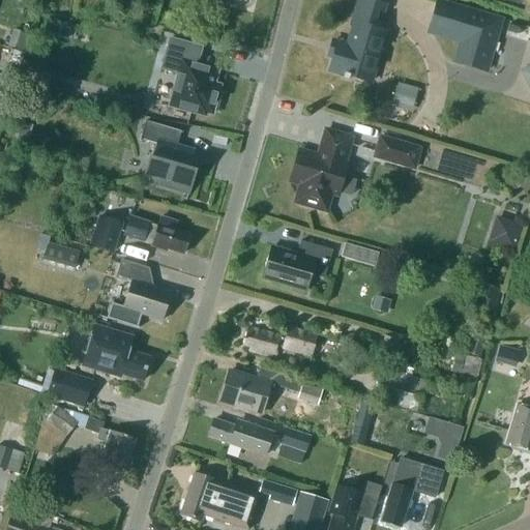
[(349,76),(370,82),(384,32),(378,30),(385,5),(365,0),(357,0),(351,25),(353,25),(347,46),(332,41),(328,55),(332,57),(329,70),(344,75),(343,78),(348,79),(349,76)]
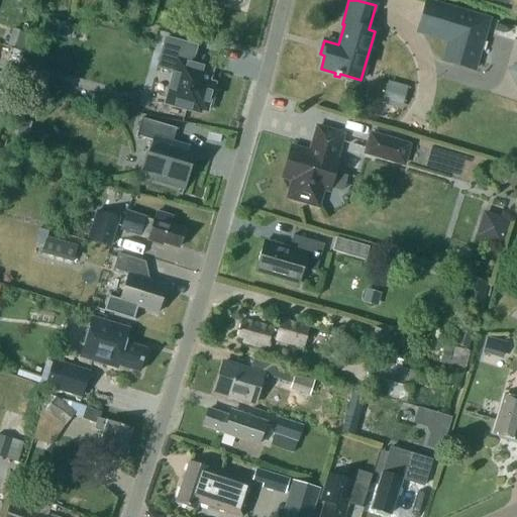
[(441,62),(476,72),(491,17),(430,0),(424,0),(415,33),(446,42),(441,62)]
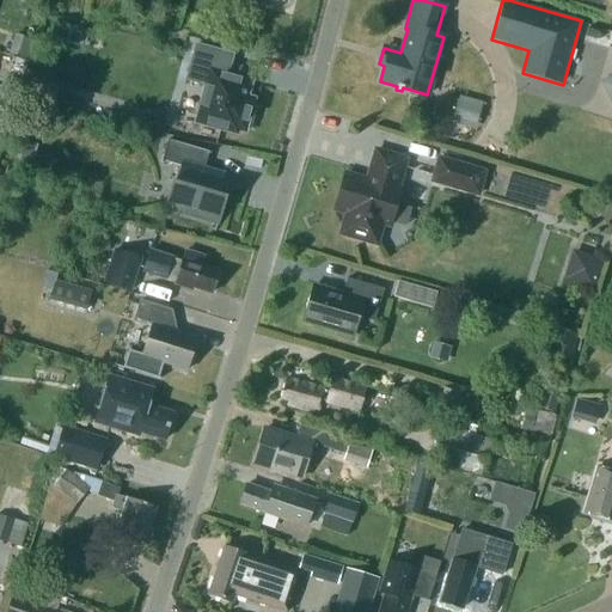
[(8,53),(25,59),(32,40),(14,34),(8,53)]
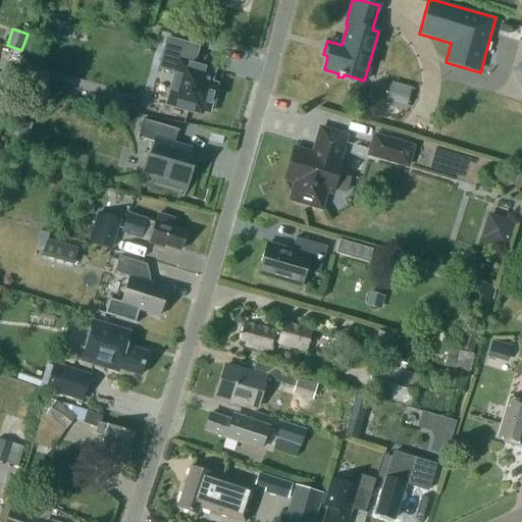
[(201,113),(202,110),(208,111),(209,105),(213,106),(217,93),(213,92),(215,85),(209,84),(213,69),(193,64),(198,47),(166,38),(158,68),(176,72),(167,104),(201,113)]
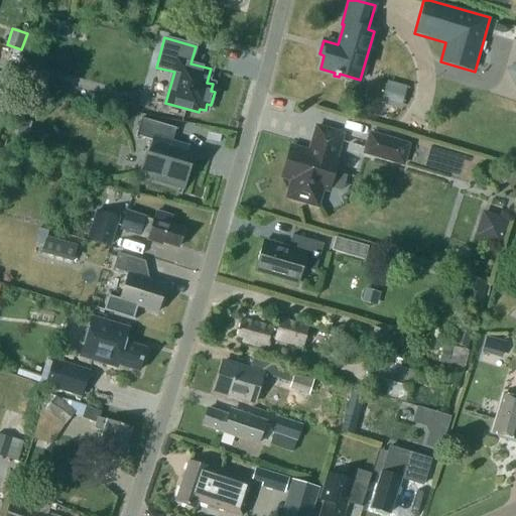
[(159,181),(183,188),(189,165),(183,164),(189,144),(188,144),(187,146),(172,141),(175,128),(141,118),(135,137),(137,137),(137,135),(151,140),(147,153),(145,153),(140,171),(160,177),(159,181)]
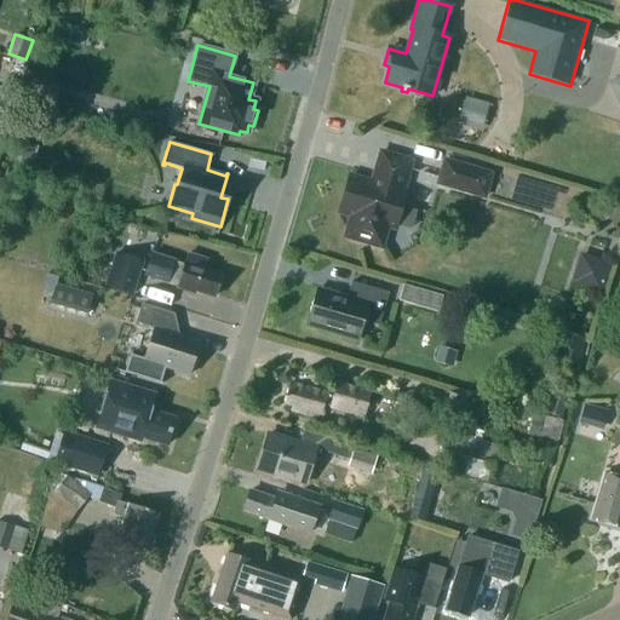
[(345,236),(382,247),(388,227),(395,229),(396,223),(402,220),(403,214),(401,208),(405,193),(402,191),(411,161),(380,153),(372,183),(349,176),(339,212),(351,216),(345,236)]
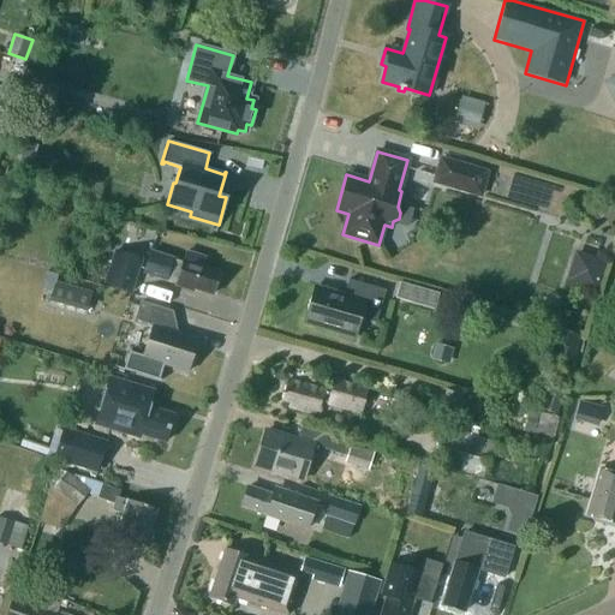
[(441,159),(434,183),(481,196),(487,172),(441,159)]
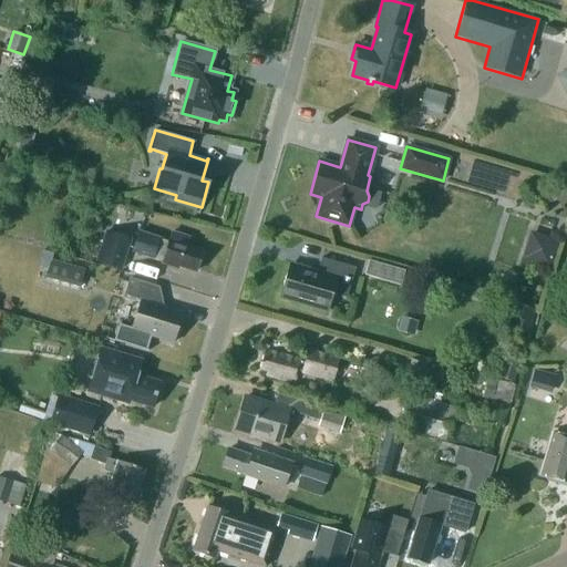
[(95,261),(121,270),(131,238),(105,230),(95,261)]
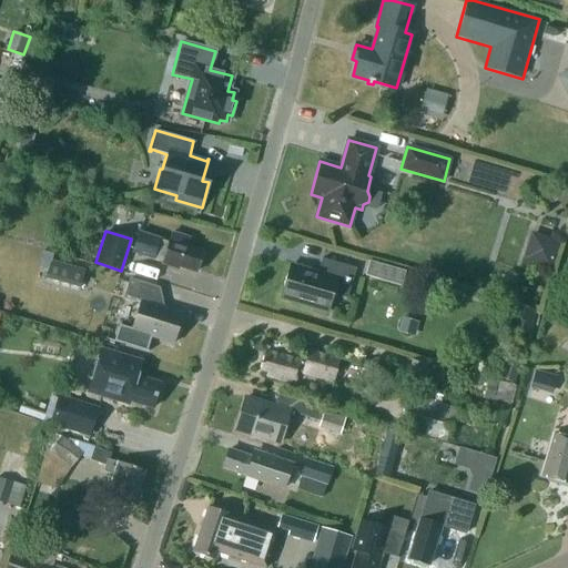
[(559,266),(565,236),(535,231),(529,260),(559,266)]
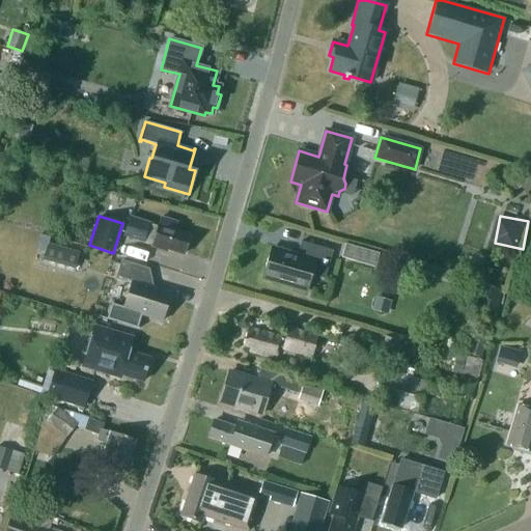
[(189,235),(175,231),(178,222),(161,217),(158,226),(150,224),(139,220),(139,221),(129,218),(123,235),(145,243),(146,240),(152,242),(151,247),(167,252),(167,250),(183,254),(189,235)]
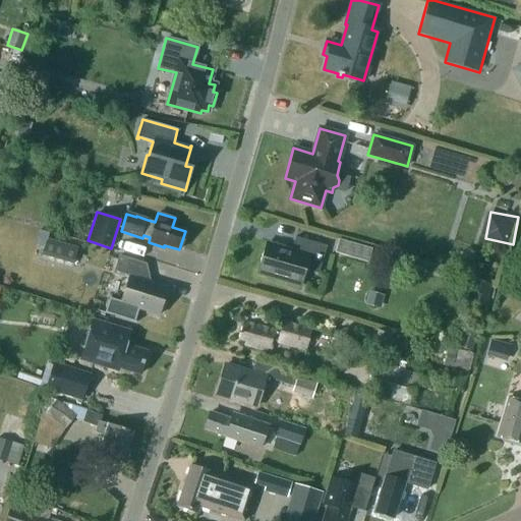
[(287,279),(301,283),(305,270),(317,274),(326,245),(295,236),(290,252),(266,245),(257,271),(273,275),(272,278),(286,282),(287,279)]
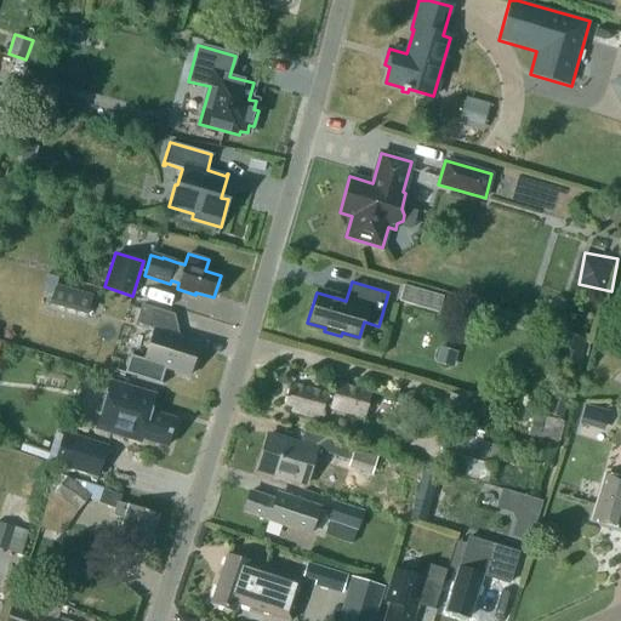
[(50,303),(87,314),(92,295),(55,284),(50,303)]
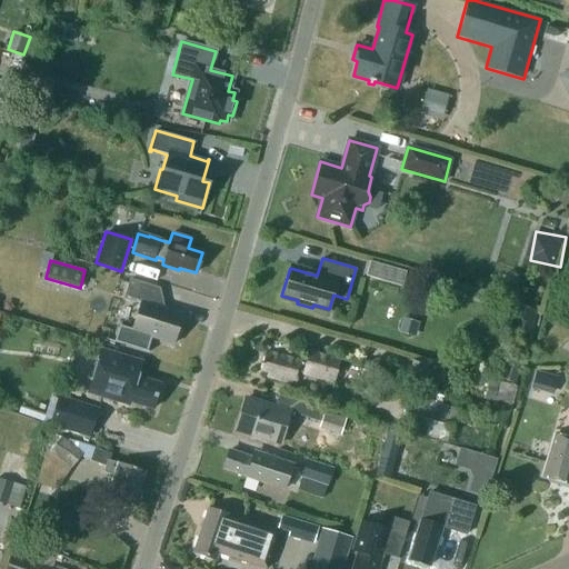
[(160,288),(130,279),(123,296),(141,301),(132,331),(119,327),(113,341),(147,352),(151,337),(172,345),(182,315),(155,305),(160,288)]
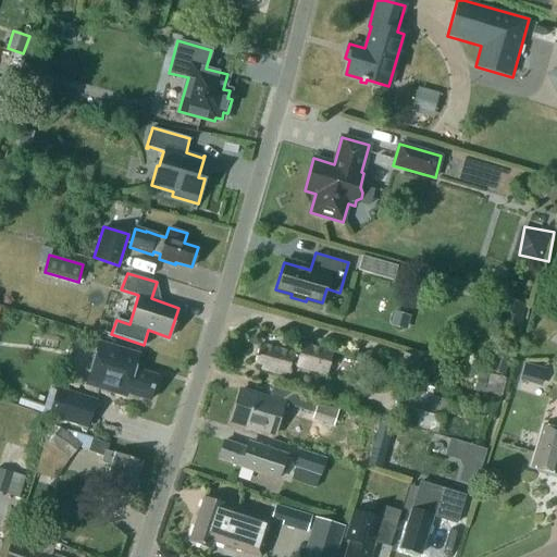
[(86,384),(125,396),(126,393),(149,400),(157,376),(134,369),(139,354),(99,342),(86,384)]
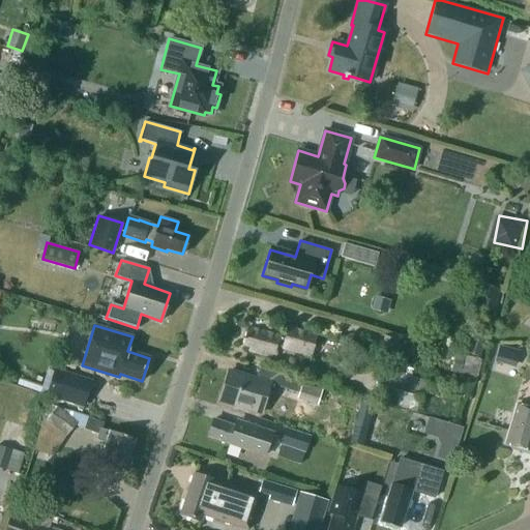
[(283,345),(281,351),(311,358),(317,335),(287,327),(284,340),(281,339),(281,336),(247,327),(243,344),(251,346),(249,350),(274,358),(278,343),(282,344),(282,345),(283,345)]
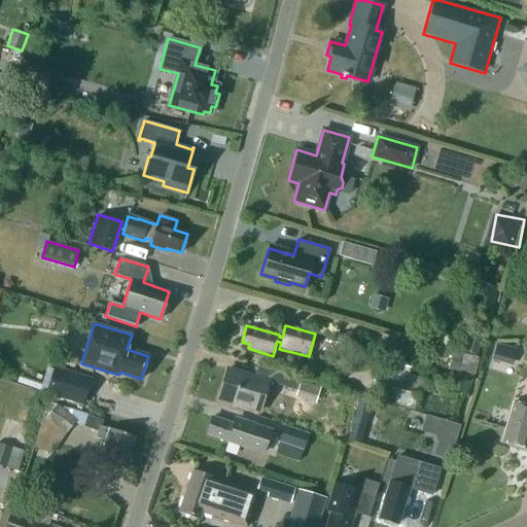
[(349,360),(367,365),(371,352),(352,347),(349,360)]
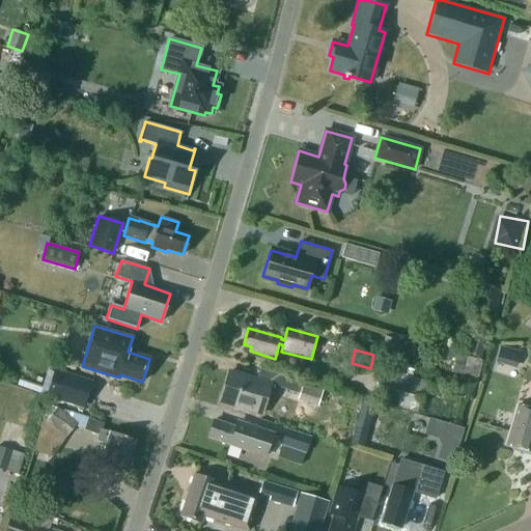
[(302,378),(336,387),(338,375),(305,367),(302,378)]
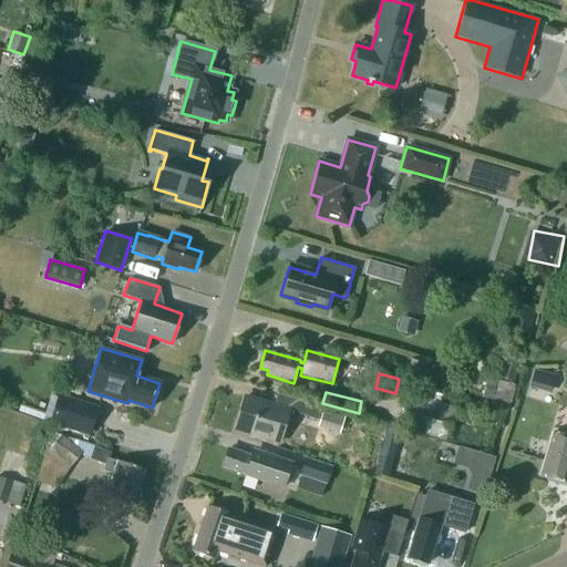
[(323,408),(302,401),(277,393),(274,406),(244,398),(235,429),(279,442),(287,414),(297,418),(298,414),(318,420),(318,423),(339,430),(342,416),(322,411),(323,408)]
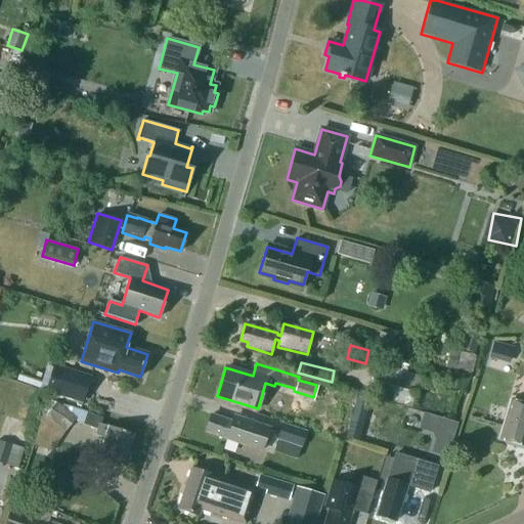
[(46,390),(82,401),(89,378),(53,366),(46,390)]
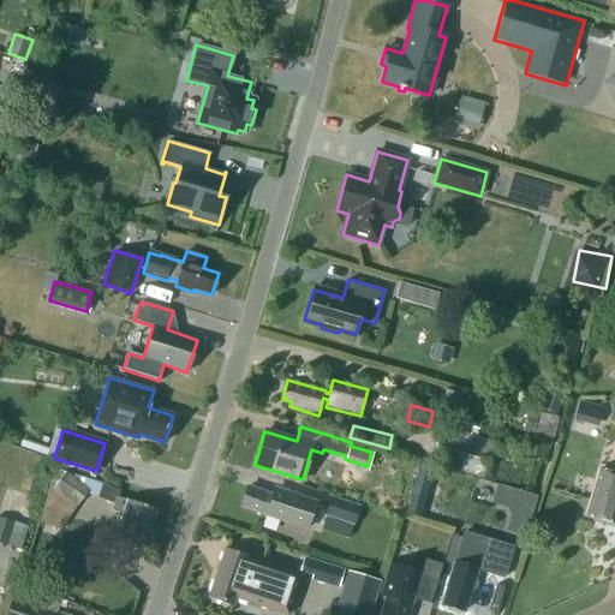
[(433,460),(483,475),(488,454),(437,440),(433,460)]
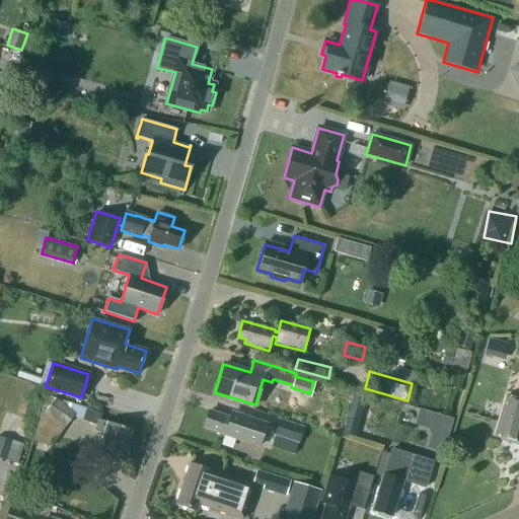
[(494,434),(518,441),(518,437),(518,388),(516,400),(505,396),(494,434)]
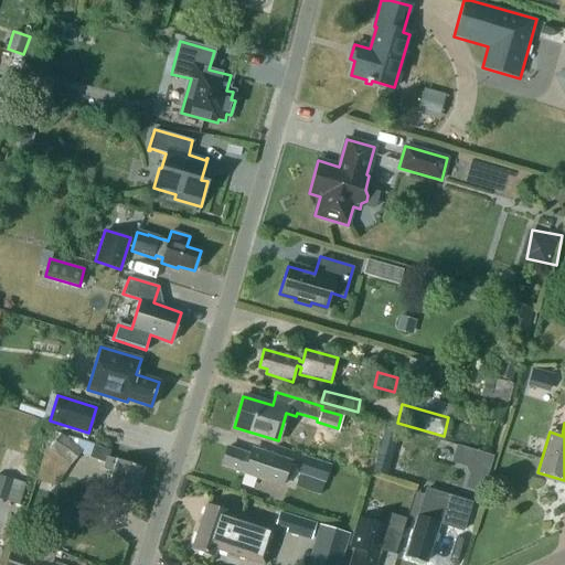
[(60,435),(50,432),(45,445),(46,445),(43,455),(35,480),(56,487),(72,461),(82,450),(60,435)]
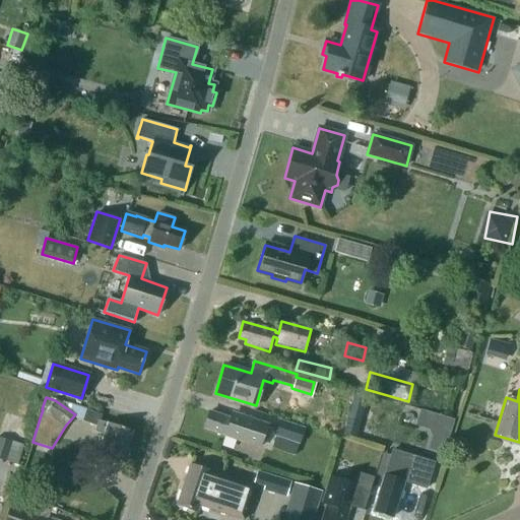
[(125,447),(131,431),(123,429),(124,428),(121,427),(120,428),(109,424),(100,421),(102,414),(86,409),(82,421),(96,426),(94,432),(105,435),(99,453),(125,462),(129,449),(125,447)]
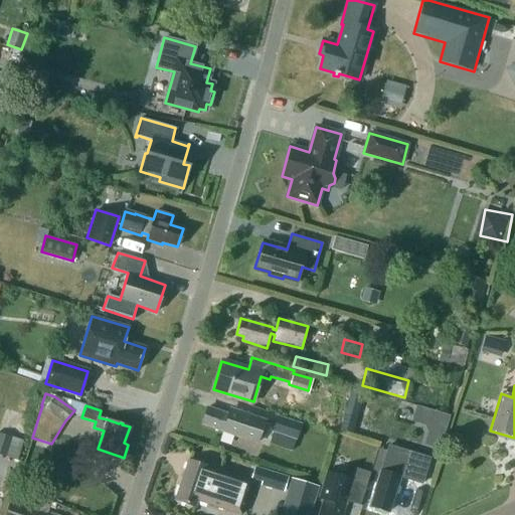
[(419,405),(416,421),(433,424),(428,444),(446,447),(453,411),(419,405)]
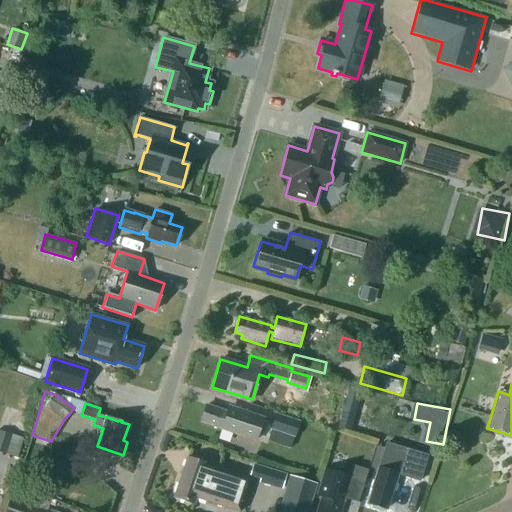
[(247,437),(246,439),(255,442),(264,418),(240,410),(238,416),(206,405),(200,422),(232,433),(233,432),(247,437)]
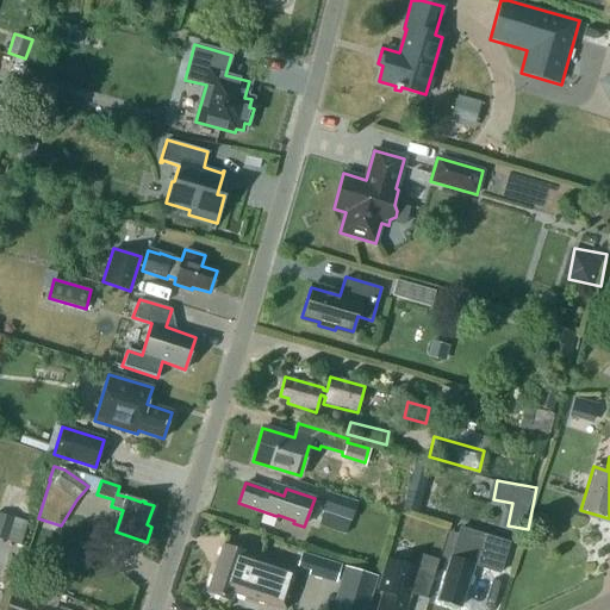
[(329,493),(318,526),(346,535),(356,503),(329,493)]
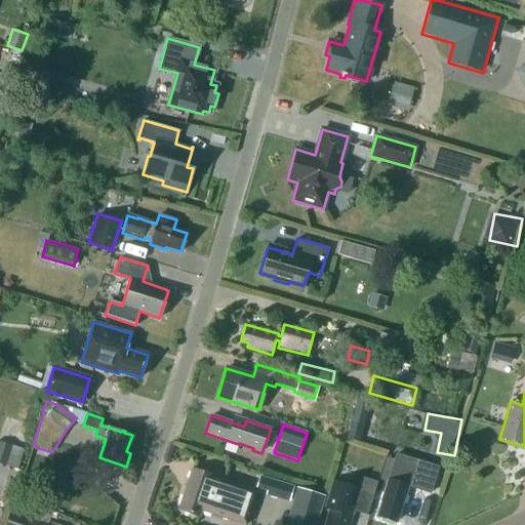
[(0,463),(18,470),(25,449),(0,441),(0,463)]
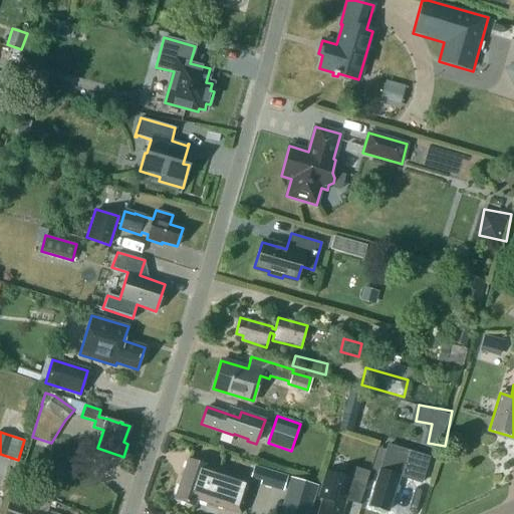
[(382,460),(379,469),(373,489),(374,490),(369,505),(388,511),(393,495),(394,496),(400,477),(422,484),(430,457),(388,444),(382,458),(382,460)]
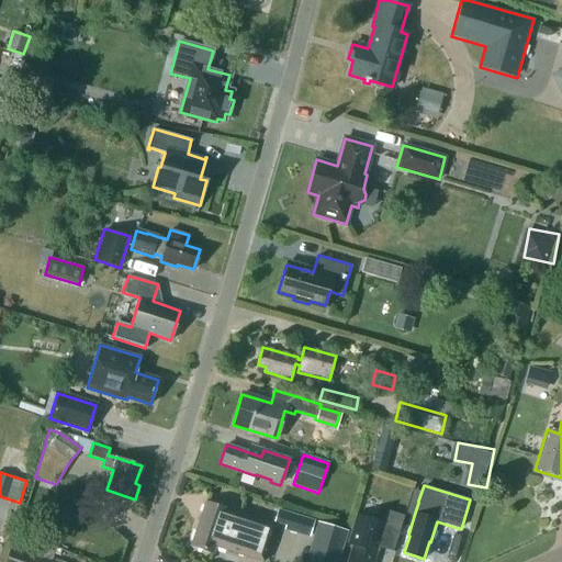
[(214,546),(262,561),(274,526),(206,502),(192,544),(212,551),(214,546)]
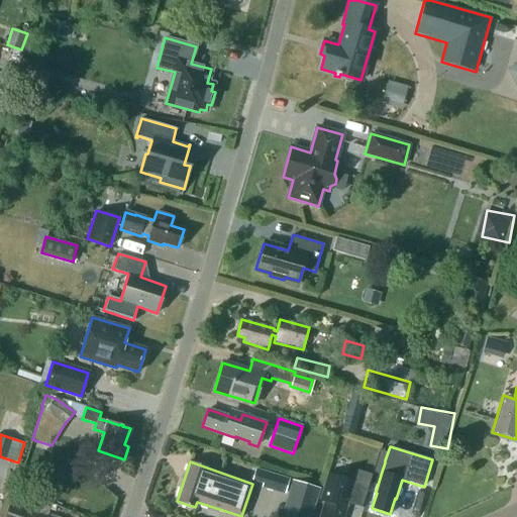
[(325,503),(321,516),(343,516),(347,507),(348,507),(349,504),(362,508),(372,475),(356,470),(352,481),(327,473),(318,501),(325,503)]
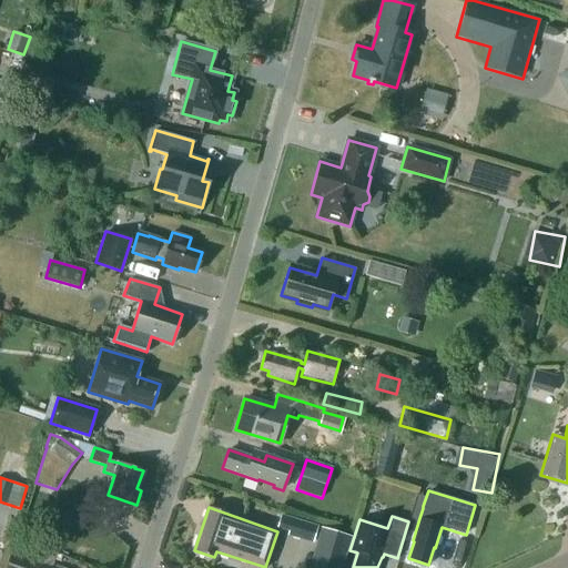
[(325,529),(312,567),(341,567),(351,537),(325,529)]
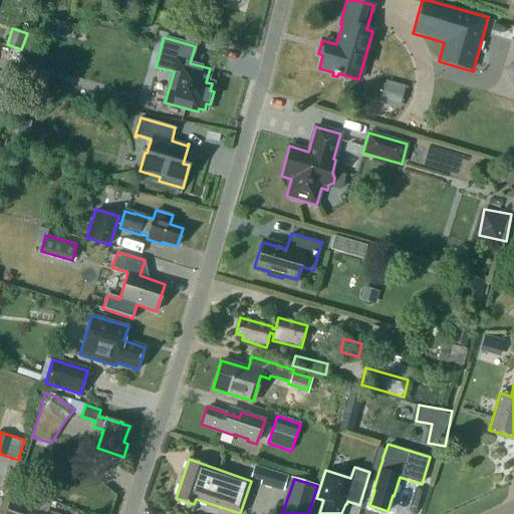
[(47,513),(32,509),(33,507),(11,500),(5,513),(47,513)]
